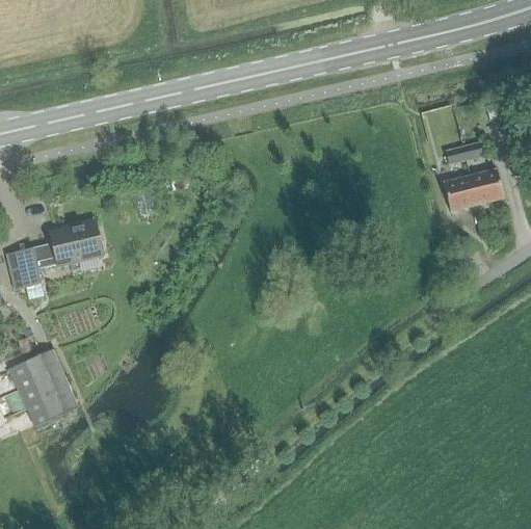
[(459,161),(482,155),(479,141),(447,150),(450,163),(459,161)]
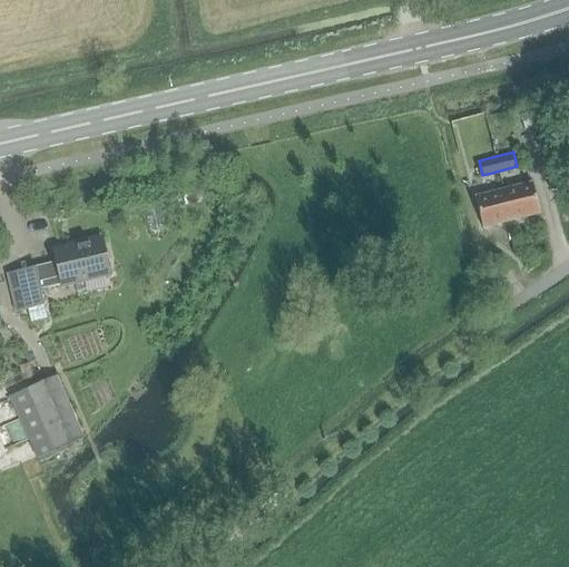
[(512,217),(540,211),(532,181),(504,187),(512,217)]
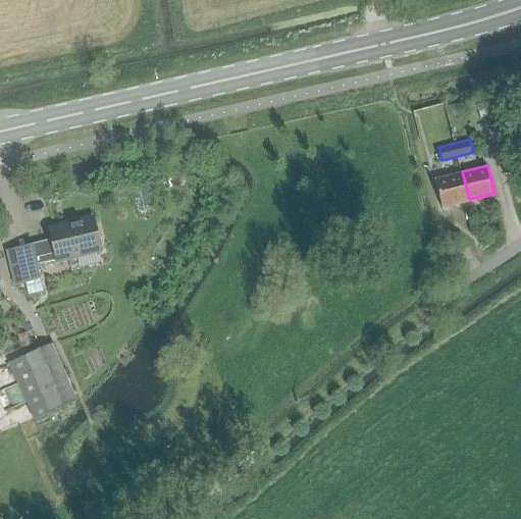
[(443,206),(469,199),(462,171),(435,178),(443,206)]
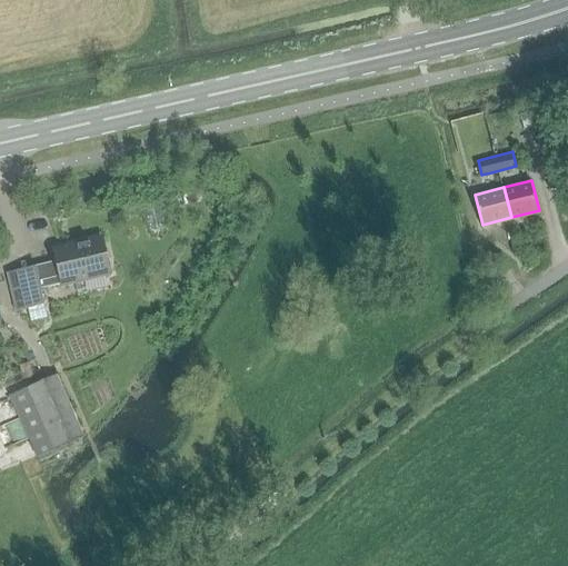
[(62,281),(111,270),(102,236),(55,247),(58,261),(37,266),(37,264),(8,270),(17,309),(46,303),(41,287),(62,281)]
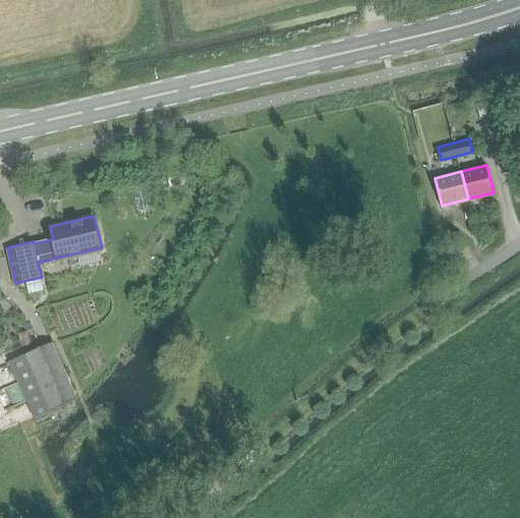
[(32,342),(27,329),(18,332),(21,345),(32,342)]
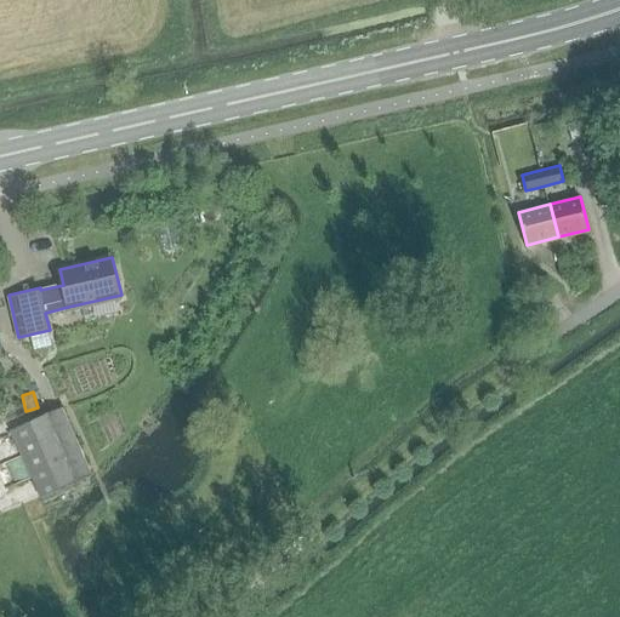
[(60,486),(91,473),(62,406),(30,420),(60,486)]
